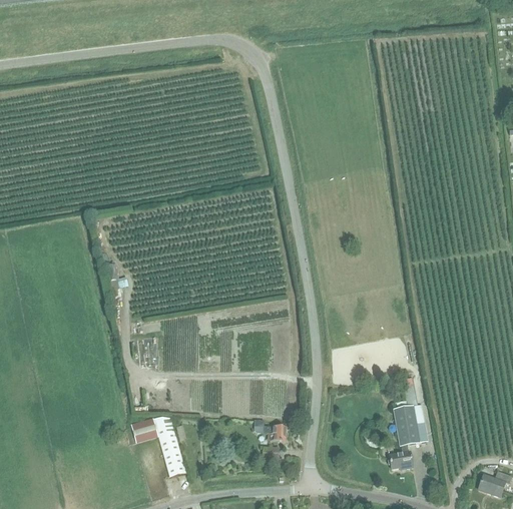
[(119,278),(115,262),(102,266),(106,280),(106,281),(110,297),(121,295),(119,287),(128,285),(126,276),(119,278)]
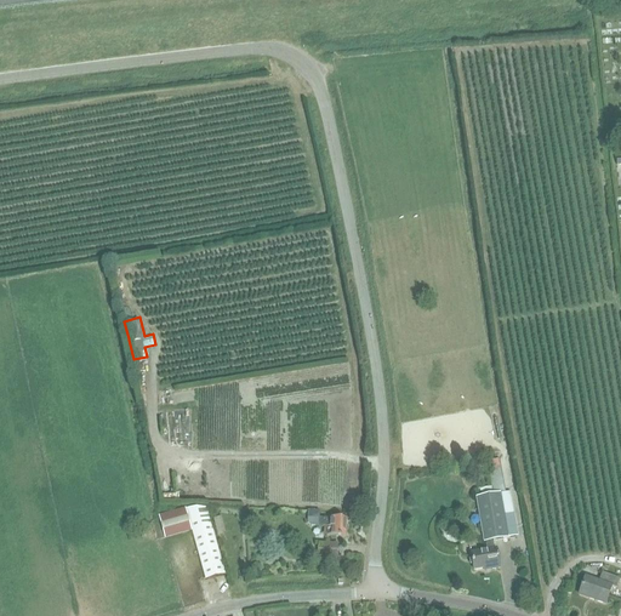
[(500,455),(488,457),(489,466),(501,463),(500,455)]
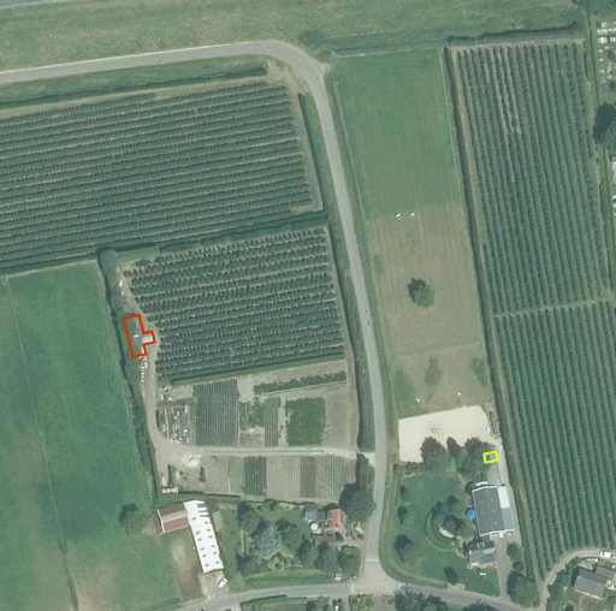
[(496,486),(502,485),(497,460),(485,462),(489,482),(478,485),(478,488),(473,490),(480,534),(481,533),(489,532),(504,529),(514,528),(510,506),(501,508),(496,486)]
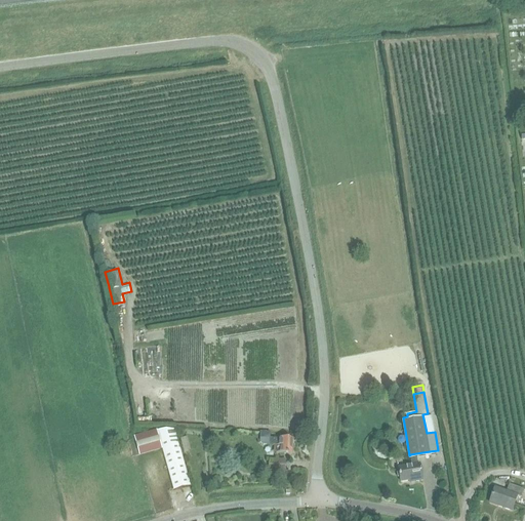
[(162,445),(173,487),(191,482),(174,427),(136,428),(143,451),(162,445)]
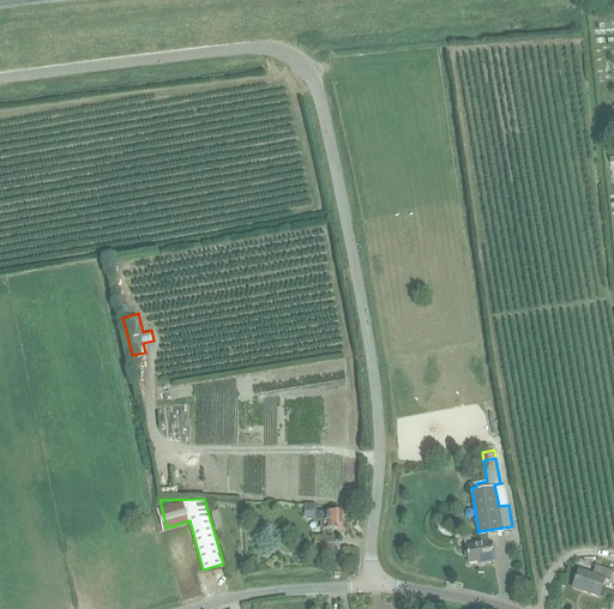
[(343,510),(315,508),(315,501),(305,501),(304,507),(304,513),(307,516),(314,517),(323,517),(323,526),(342,528),(343,510)]
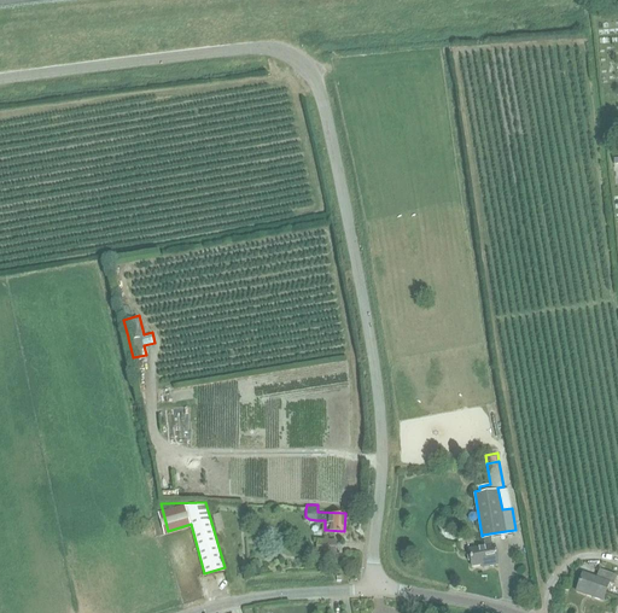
[(493,543),(490,533),(483,535),(485,544),(468,547),(472,564),(487,561),(487,564),(497,561),(494,543),(493,543)]
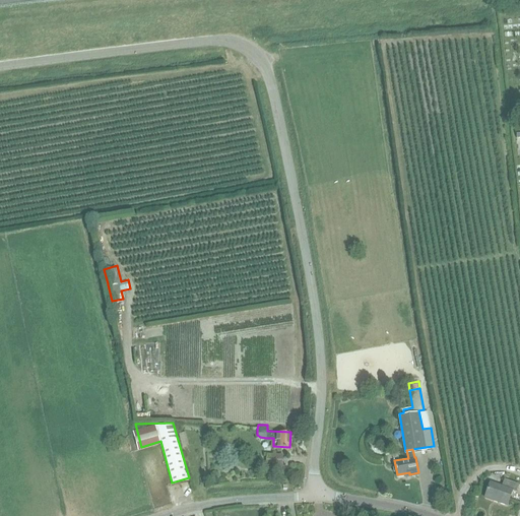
[(282,464),(282,452),(266,452),(266,464),(282,464)]
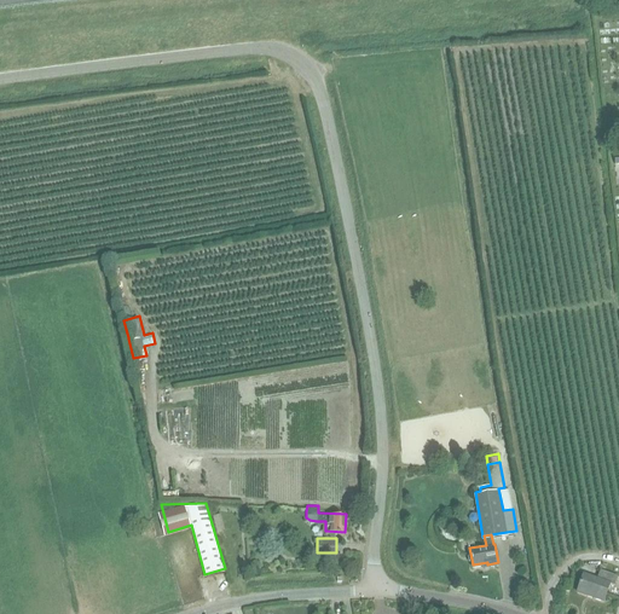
[(614,583),(618,573),(600,567),(597,575),(583,571),(578,588),(594,594),(593,595),(603,598),(609,580),(614,583)]
